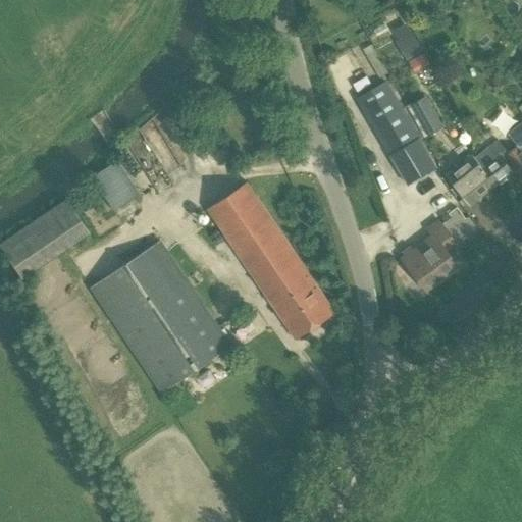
[(239,22),(250,20),(248,9),(237,11),(239,22)]
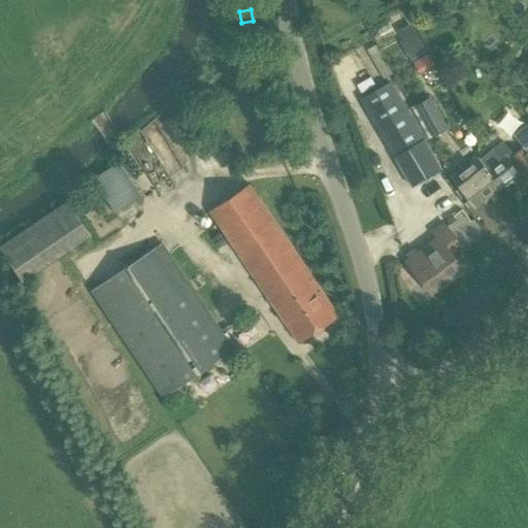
[(415,33),(402,10),(390,18),(403,40),(415,33)]
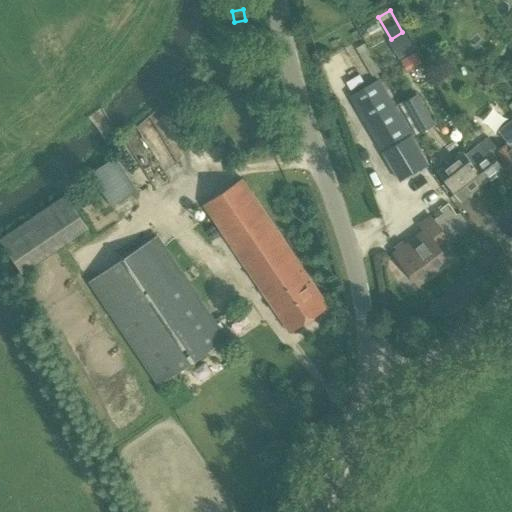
[(415,50),(404,32),(388,41),(399,59),(415,50)]
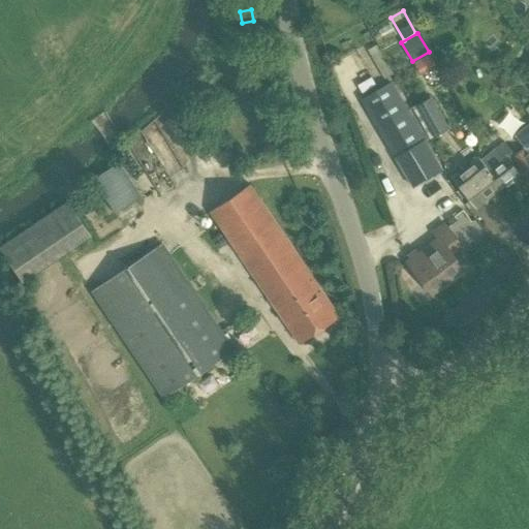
[(392,83),(363,100),(397,158),(414,187),(443,170),(426,141),(392,83)]
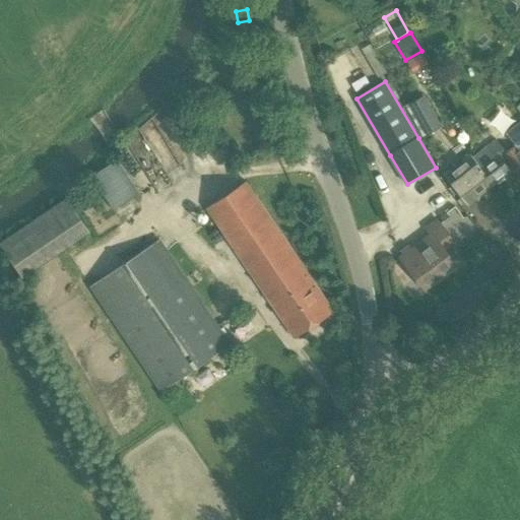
[(426,135),(441,126),(425,95),(408,105),(426,135)]
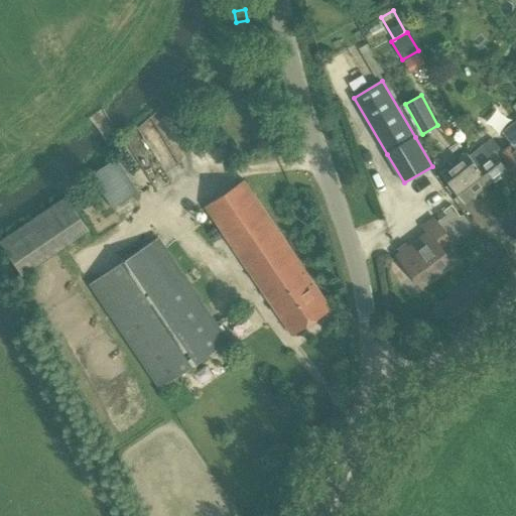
[(136,126),(160,157),(172,148),(177,155),(191,144),(184,135),(195,127),(173,99),(136,126)]
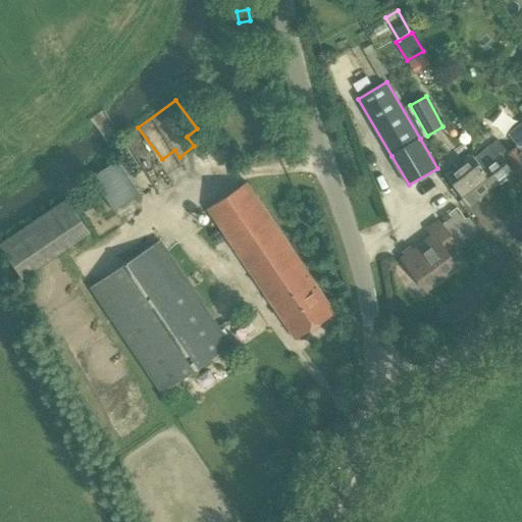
[(521,124),(509,135),(518,146),(509,153),(499,141),(475,159),(497,185),(516,168),(521,175),(521,124)]
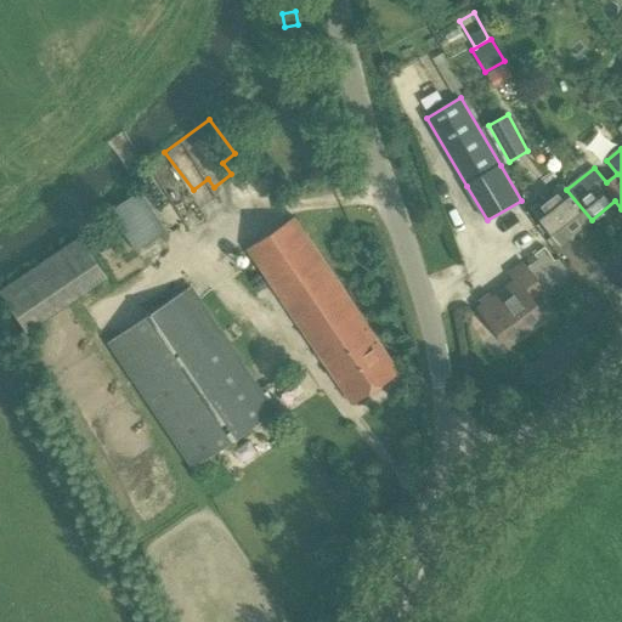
[(592,220),(566,190),(564,186),(533,209),(547,226),(555,237),(565,228),(571,236),(592,220)]
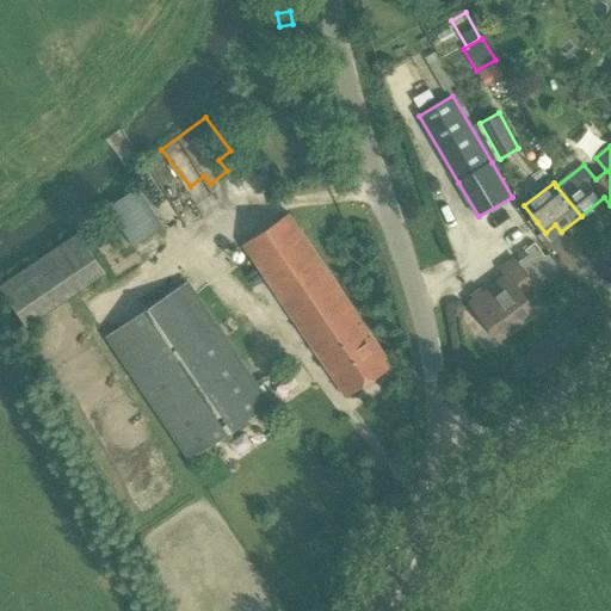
[(139,189),(110,208),(125,233),(113,241),(124,255),(165,228),(139,189)]
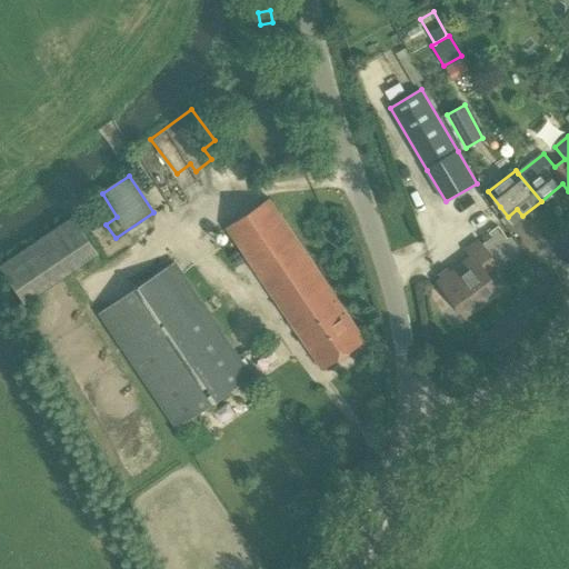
[(323,370),(366,341),(269,199),(227,228),(323,370)]
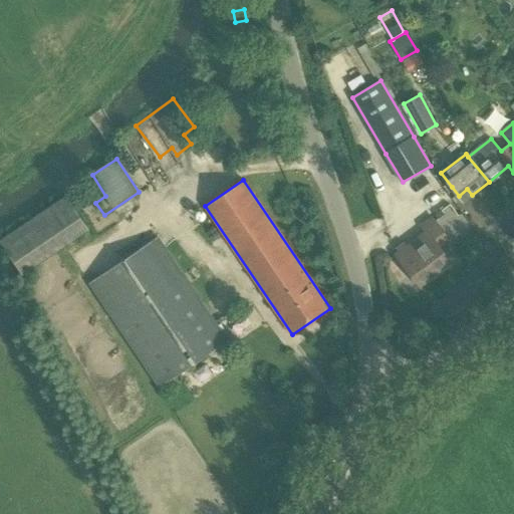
[(22,271),(90,229),(69,194),(0,237),(22,271)]
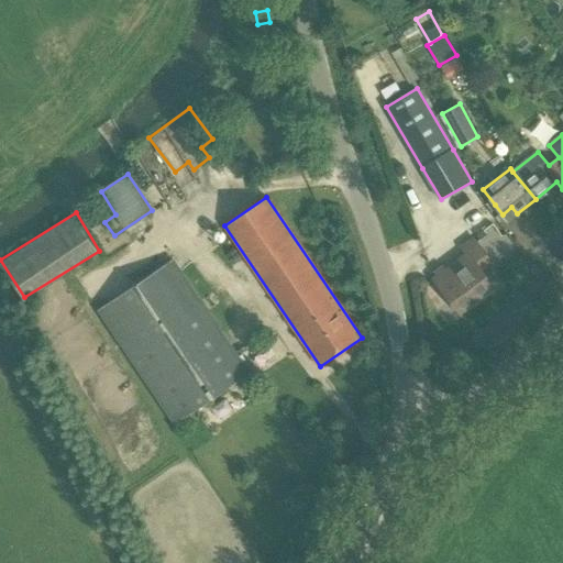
[(481,271),(492,263),(474,239),(463,247),(467,254),(434,278),(460,313),(494,288),(481,271)]
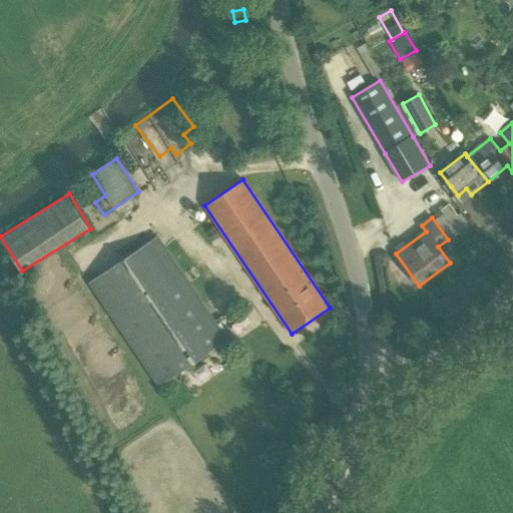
[(158,235),(88,285),(158,388),(229,340),(158,235)]
